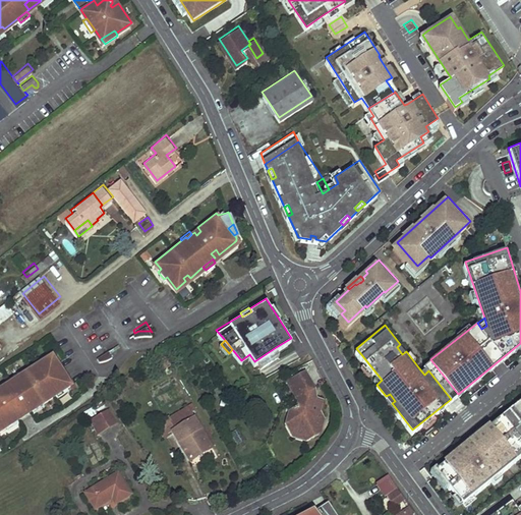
[(402,354),(406,351),(400,344),(397,347),(402,354)]
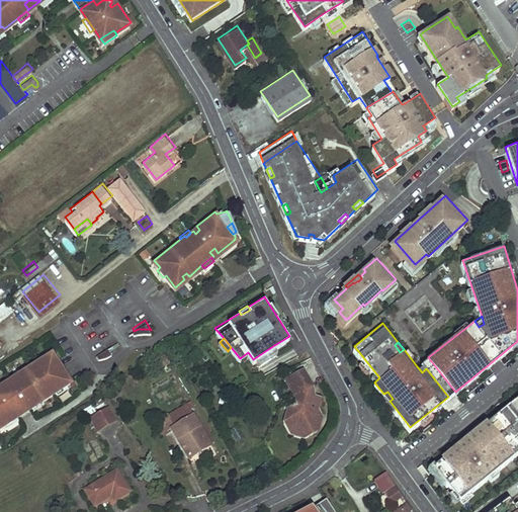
[(107,344),(96,351),(98,354),(99,354),(101,353),(103,353),(106,351),(109,350),(111,349),(107,344)]
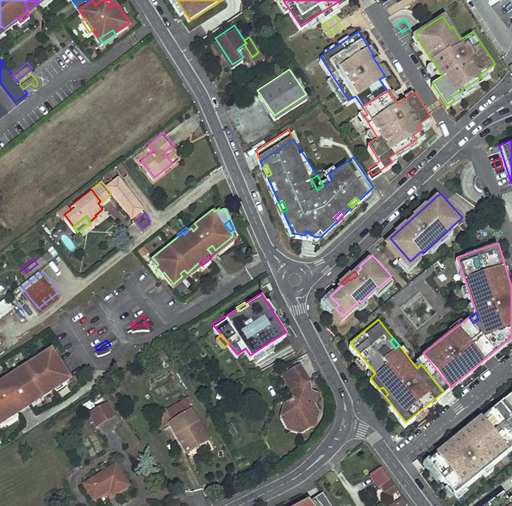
[(274,345),(271,341),(253,353),(255,357),(274,345)]
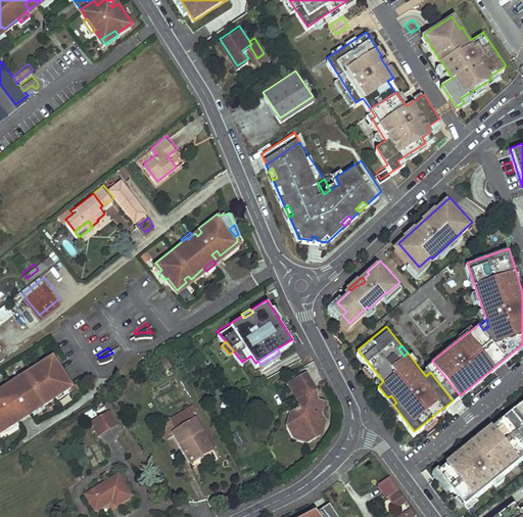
[(167,351),(159,357),(165,365),(172,361),(167,351)]
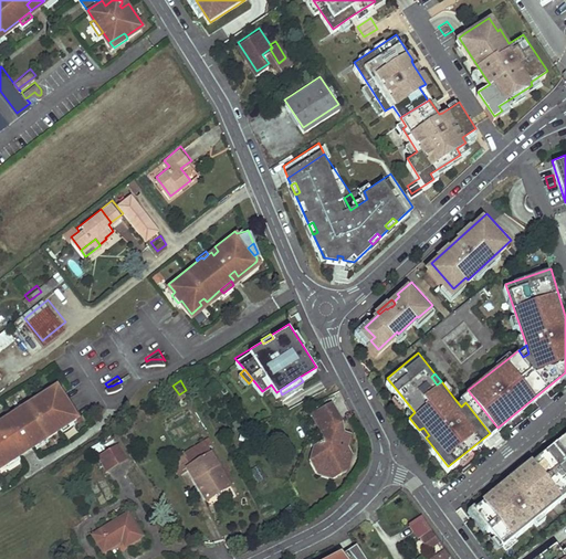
[(56,382),(50,387),(54,393),(62,389),(56,382)]
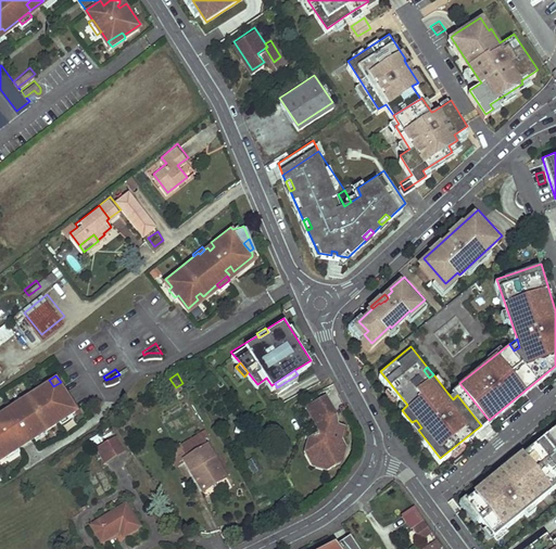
[(0,454),(8,449),(12,447),(11,445),(17,441),(19,439),(15,433),(21,430),(22,433),(28,430),(32,434),(33,433),(45,425),(59,417),(60,416),(58,412),(62,409),(64,412),(71,408),(75,405),(61,382),(53,386),(49,380),(26,394),(21,397),(23,399),(16,404),(14,405),(13,403),(0,410),(0,454)]
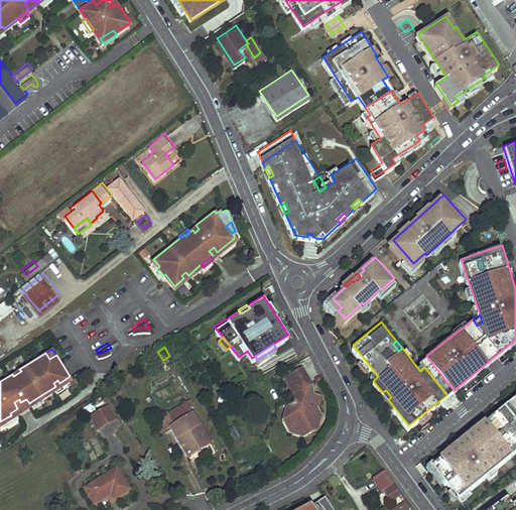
[(424,367),(446,395),(454,390),(426,356),(415,365),(420,371),(424,367)]
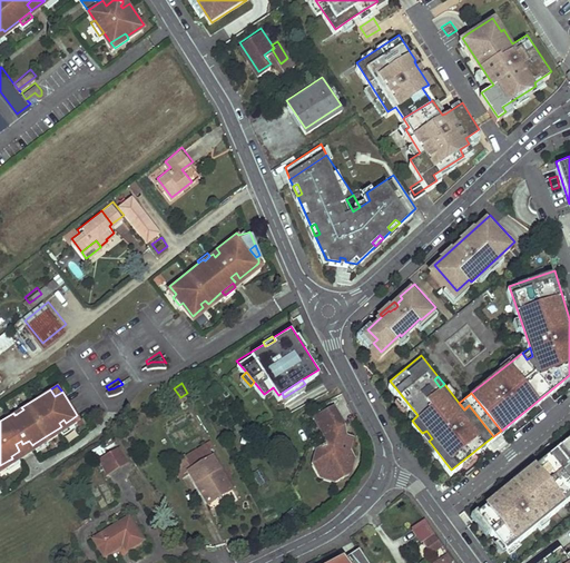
[(25,399),(12,408),(17,414),(23,410),(21,407),(27,404),(25,399)]
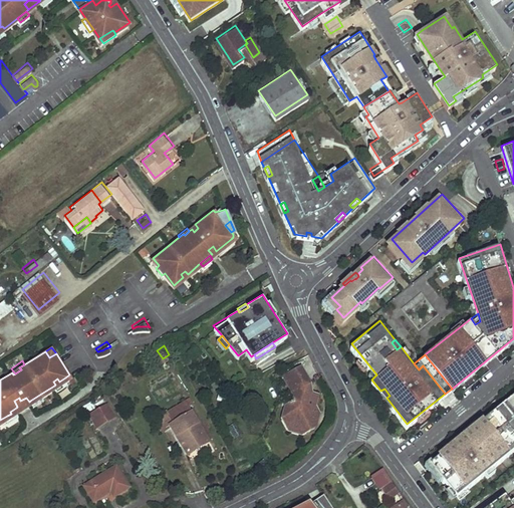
[(300,362),(284,371),(297,396),(293,398),(293,397),(290,398),(290,399),(286,402),(284,410),(288,416),(304,421),(312,416),(316,417),(319,415),(320,408),(318,404),(314,403),(317,390),(309,389),(305,383),(310,379),(300,362)]
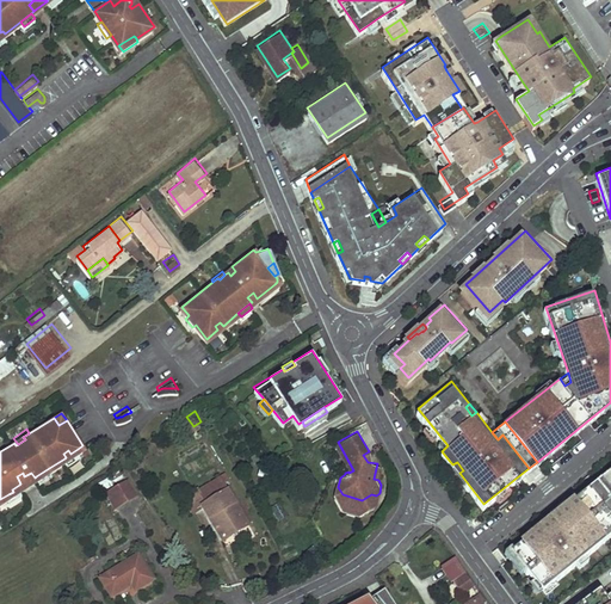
[(80,453),(78,449),(71,454),(68,450),(63,454),(66,457),(65,458),(67,462),(80,453)]
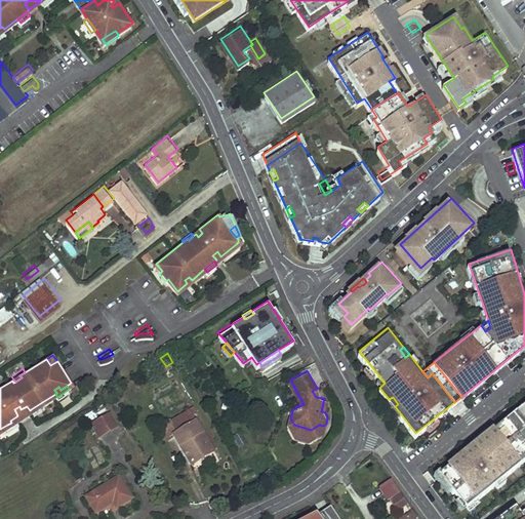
[(393,397),(389,399),(395,406),(398,404),(393,397)]
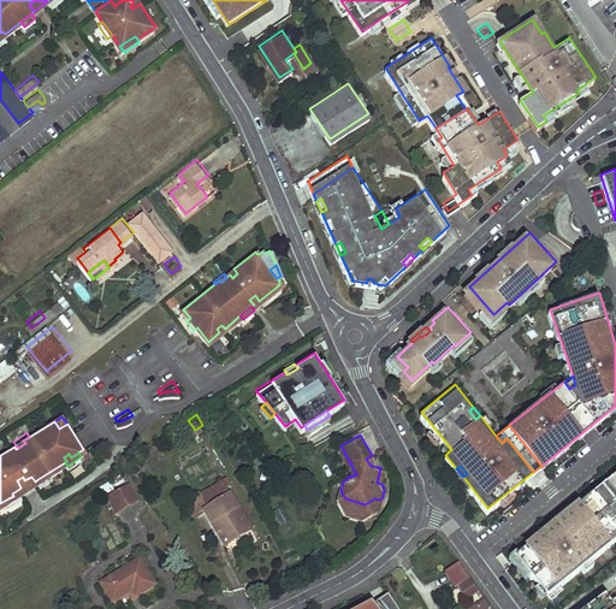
[(615,468),(603,479),(615,495),(615,468)]
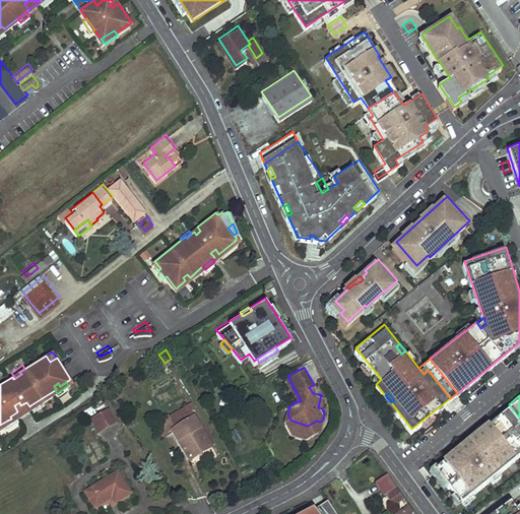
[(42,398),(30,405),(33,408),(44,401),(42,398)]
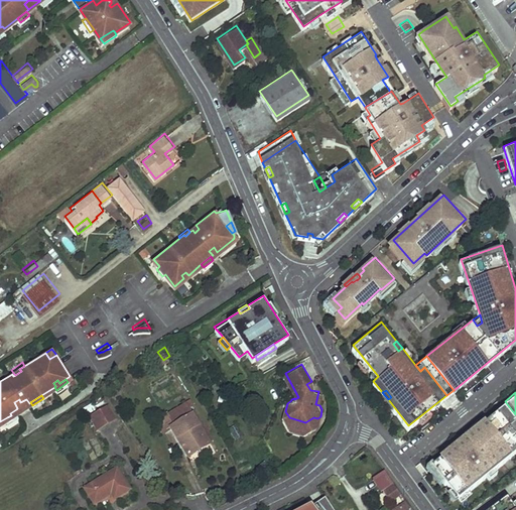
[(185,398),(167,409),(174,420),(170,423),(188,452),(211,437),(185,398)]
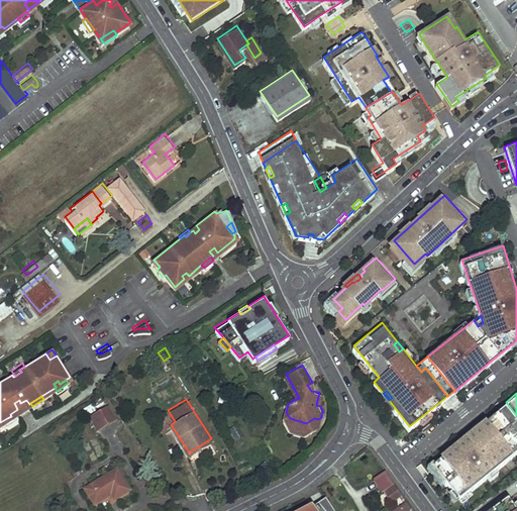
[(516,415),(506,402),(431,463),(446,481),(447,480),(459,495),(516,447),(516,415)]
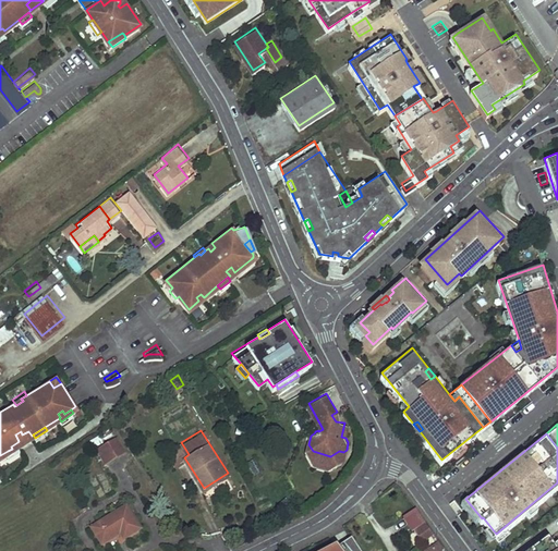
[(117,435),(99,444),(107,457),(124,448),(117,435)]
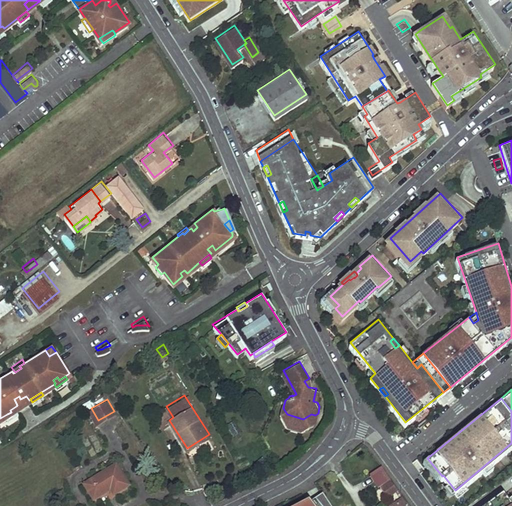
[(19,411),(16,406),(10,410),(11,412),(7,414),(8,417),(19,411)]
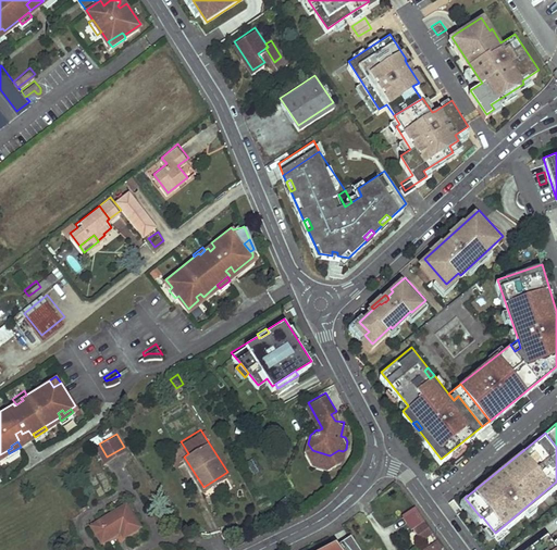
[(345,453),(346,449),(343,451),(338,450),(330,455),(312,450),(308,444),(307,447),(310,457),(331,462),(345,453)]
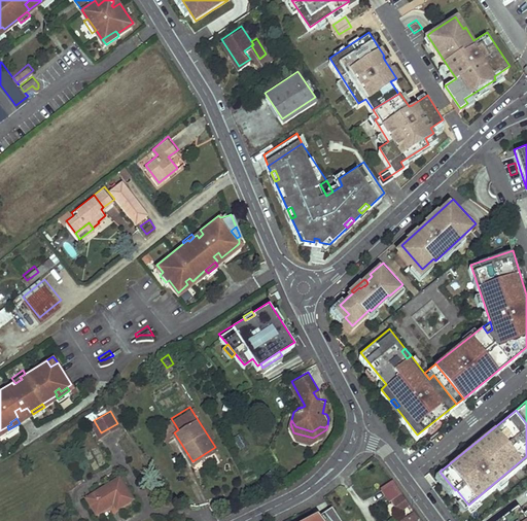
[(239,443),(248,439),(242,426),(233,430),(239,443)]
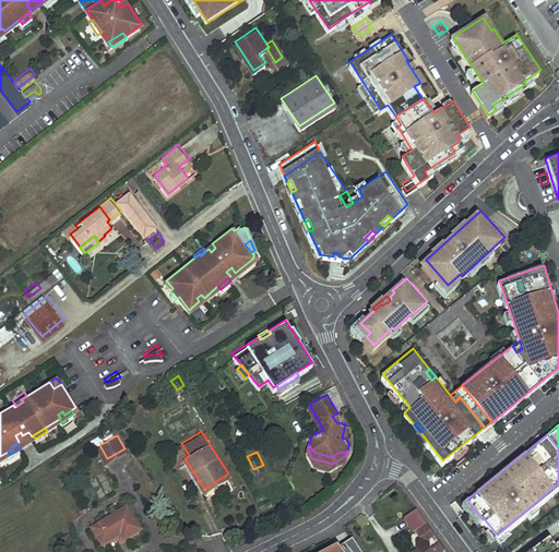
[(128,502),(93,523),(103,539),(121,529),(125,535),(142,525),(128,502)]
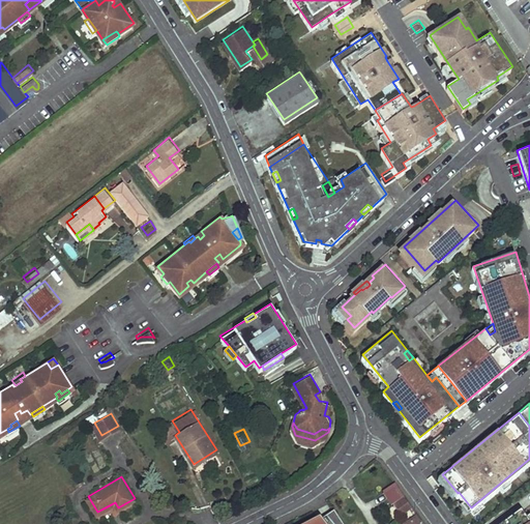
[(400,511),(410,502),(403,492),(392,500),(400,511)]
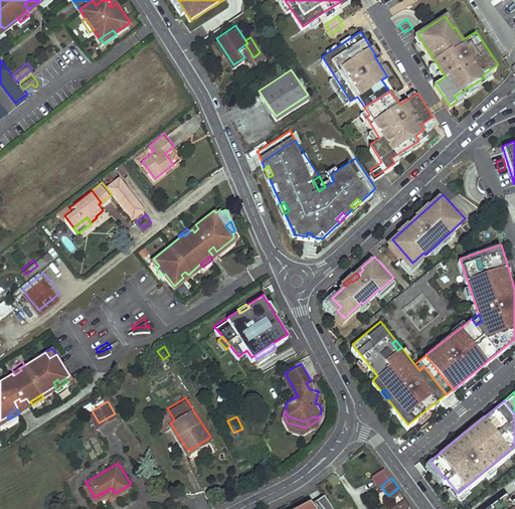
[(338,508),(325,487),(314,495),(313,494),(287,508),(338,508)]
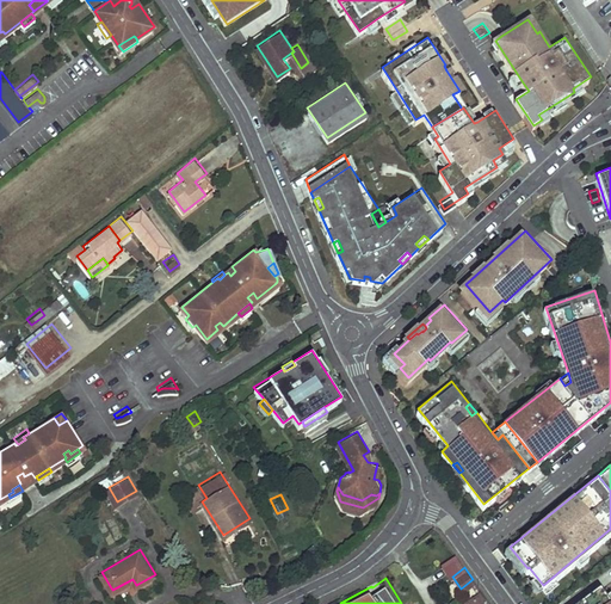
[(610,603),(610,599),(599,584),(573,603),(610,603)]
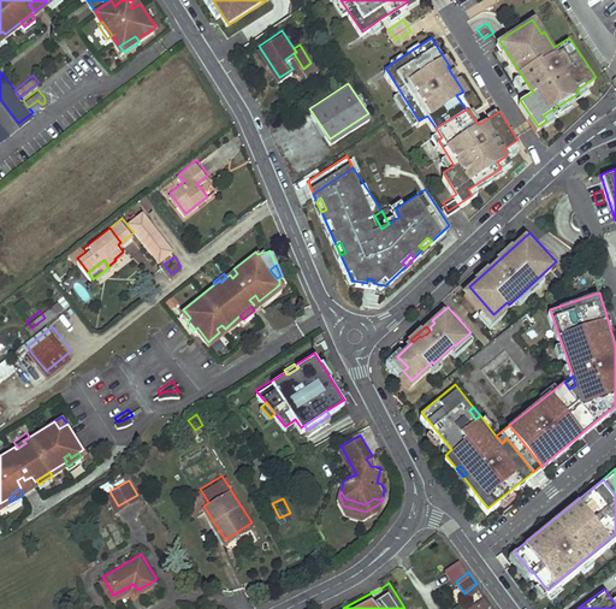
[(484,593),(462,608),(491,608),(490,608),(484,608),(481,605),(490,601),(484,593)]
